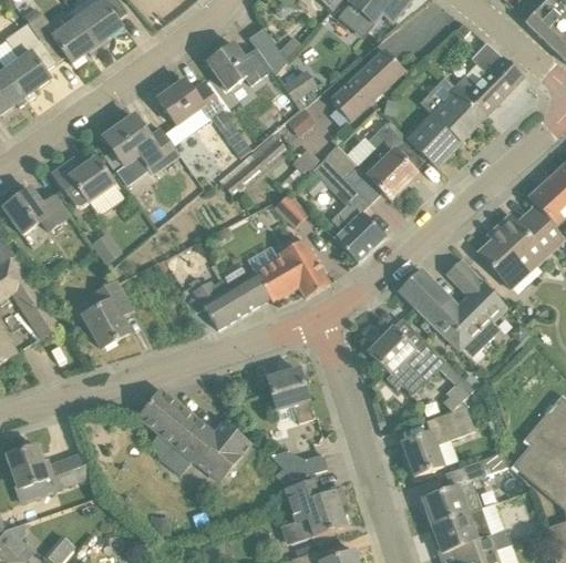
[(127,11),(119,0),(94,0),(84,0),(71,10),(99,49),(107,42),(105,39),(122,27),(116,19),(127,11)]
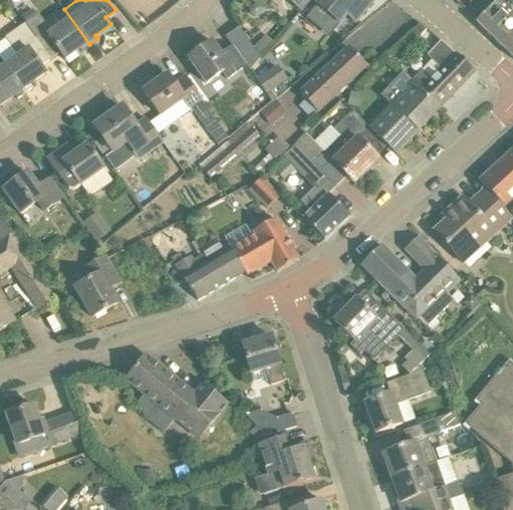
[(353,21),(370,0),(316,0),(314,2),(315,3),(305,15),(317,25),(327,13),(339,23),(346,15),(353,21)]
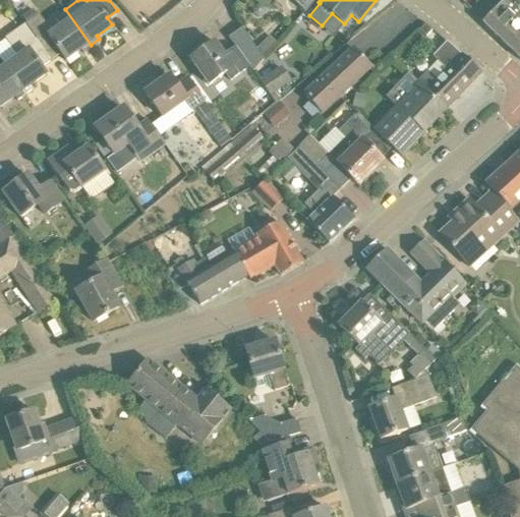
[(519,56),(519,6),(513,0),(501,0),(482,19),(519,56)]
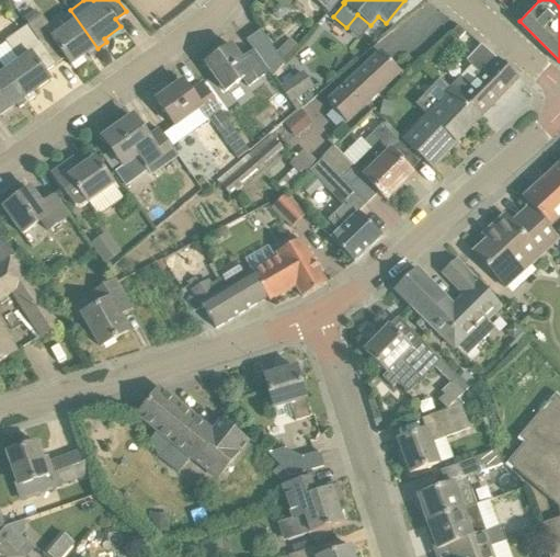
[(98,48),(70,10),(49,25),(41,12),(38,14),(34,8),(23,15),(29,22),(26,23),(54,63),(65,55),(70,63),(87,50),(90,54),(98,48)]
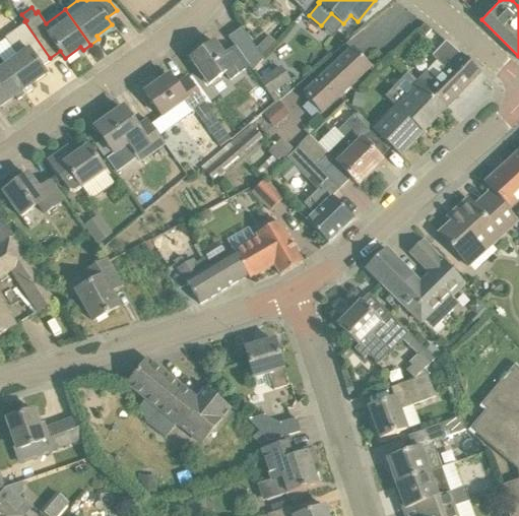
[(41,64),(50,58),(24,21),(4,36),(16,54),(3,63),(24,91),(33,86),(30,82),(46,71),(41,64)]
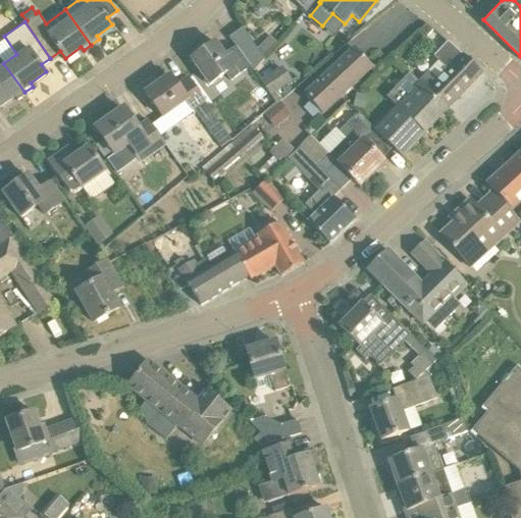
[(420,27),(426,34),(432,28),(425,21),(420,27)]
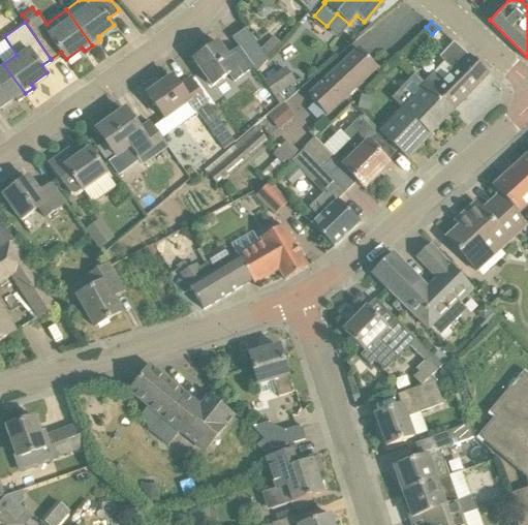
[(255,69),(268,58),(245,26),(231,35),(253,66),(255,69)]
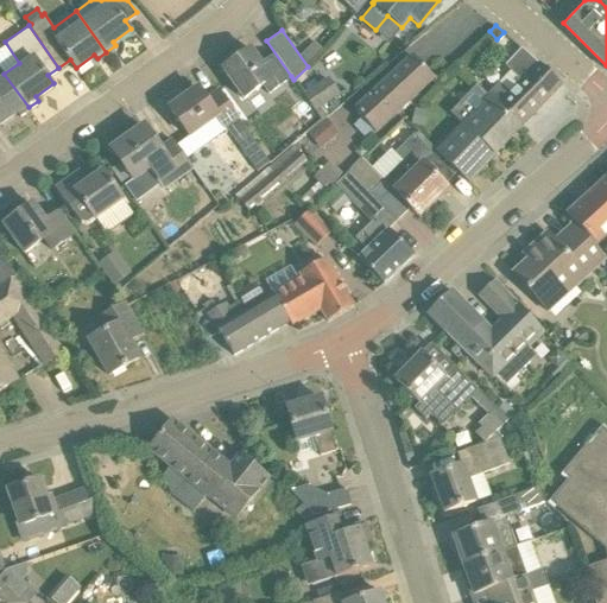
[(520,124),(561,81),(520,45),(504,63),(519,77),(507,89),(498,81),(487,91),(487,93),(520,124)]
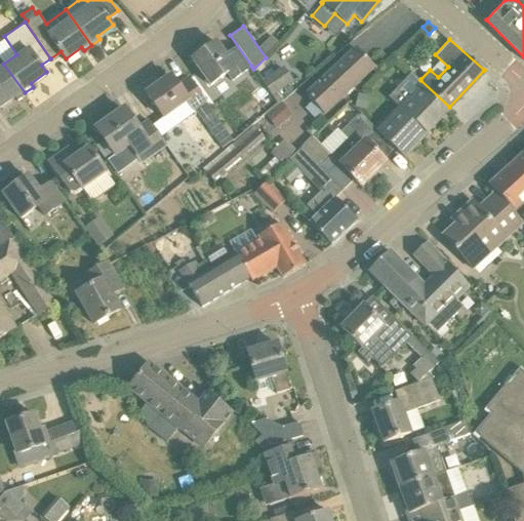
[(227,54),(226,53),(216,40),(192,57),(204,74),(202,75),(208,84),(226,71),(232,80),(251,66),(238,46),(227,54)]
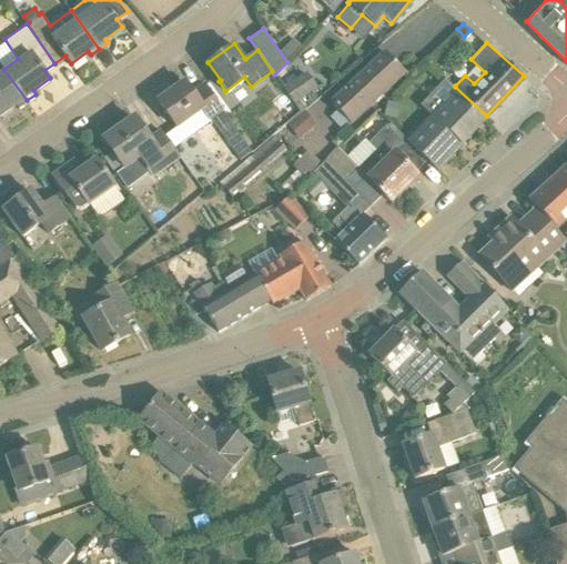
[(387,86),(404,71),(384,49),(330,100),(351,122),(387,86)]
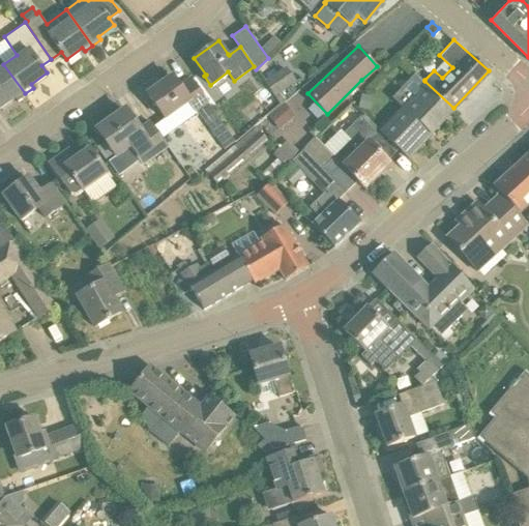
[(17,99),(25,93),(3,64),(0,66),(0,105),(15,95),(17,99)]
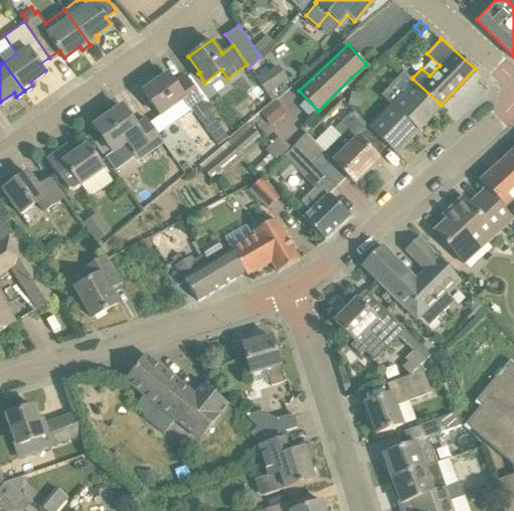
[(277,63),(255,77),(266,93),(272,89),(287,78),(277,63)]
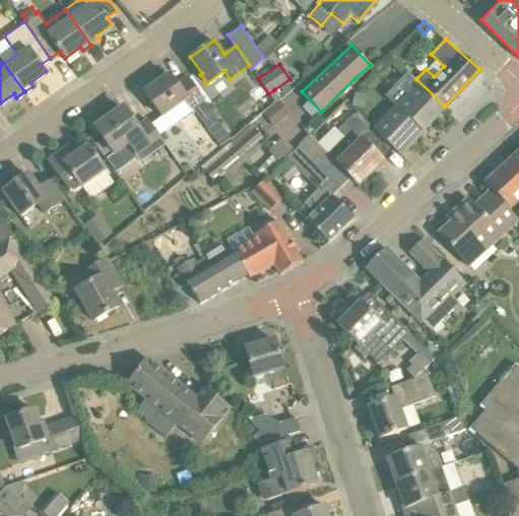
[(416,79),(416,78),(407,69),(385,93),(394,103),(372,126),(400,153),(445,106),(416,79)]
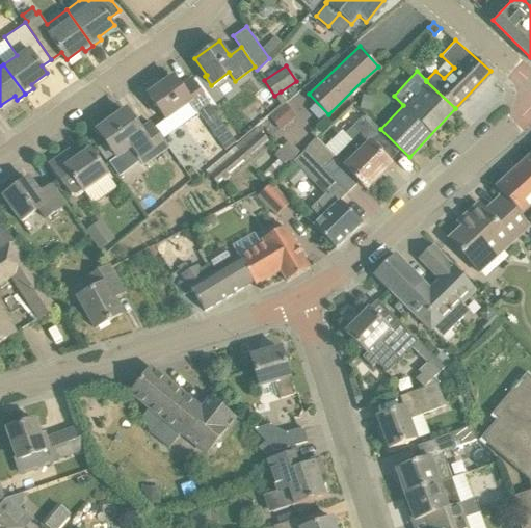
[(215,111),(190,76),(180,84),(173,74),(148,94),(176,128),(197,112),(196,110),(196,109),(204,120),(224,147),(236,139),(215,111)]
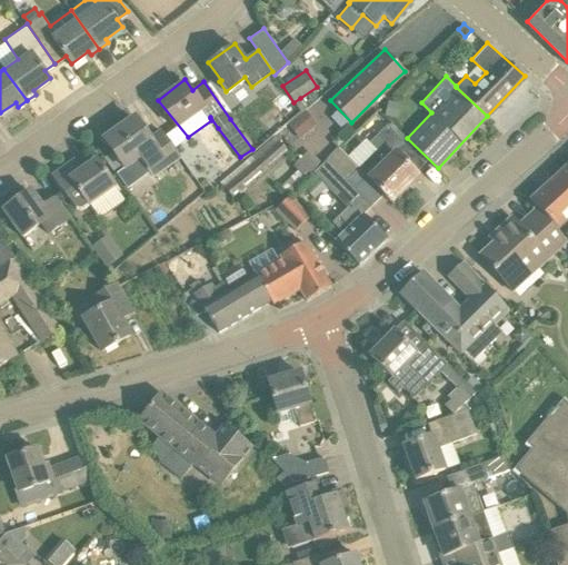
[(300,98),(294,102),(300,110),(306,106),(300,98)]
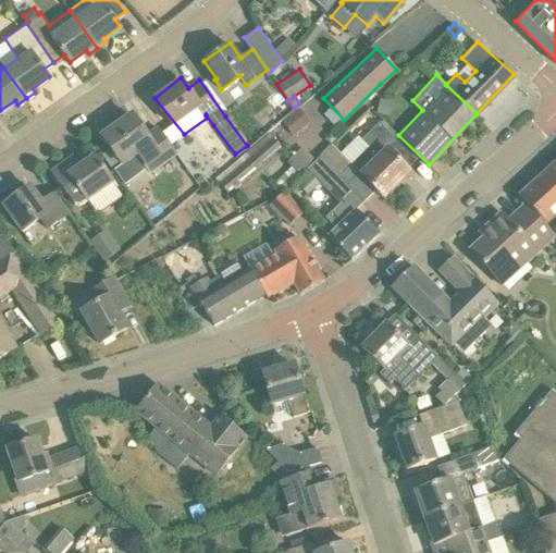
[(377,110),(390,112),(392,99),(379,97),(377,110)]
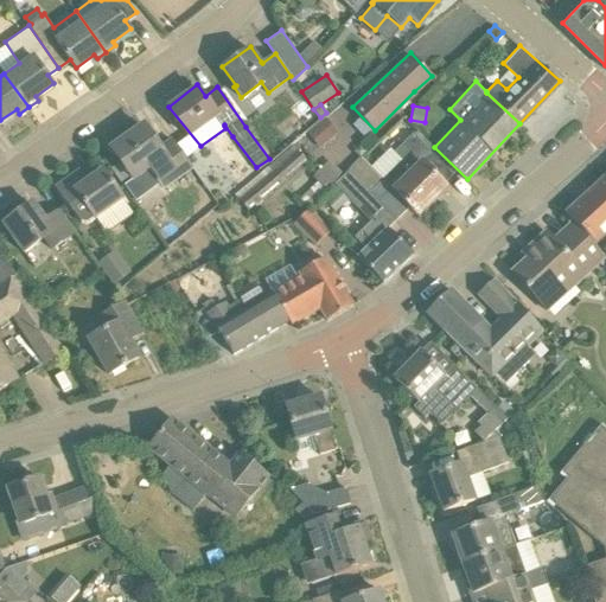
[(325,115),(307,132),(319,146),(337,130),(325,115)]
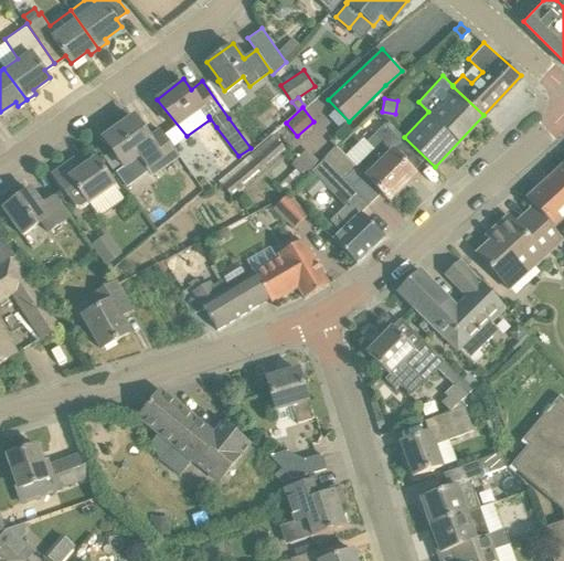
[(180,155),(159,127),(159,128),(149,137),(132,115),(103,136),(125,167),(138,157),(151,176),(180,155)]
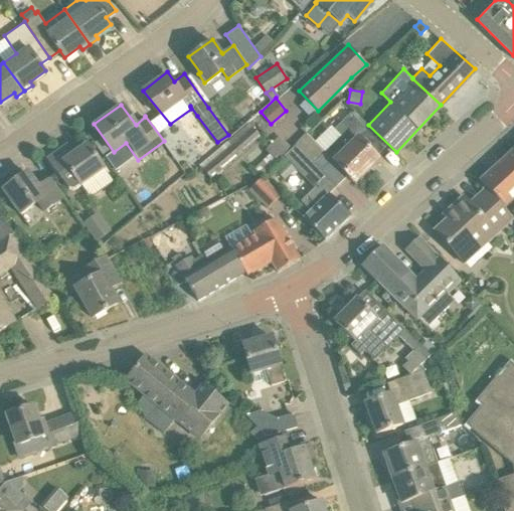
[(378,158),(364,144),(355,134),(362,126),(350,113),(349,112),(333,128),(339,135),(324,150),(347,173),(354,181),(378,158)]
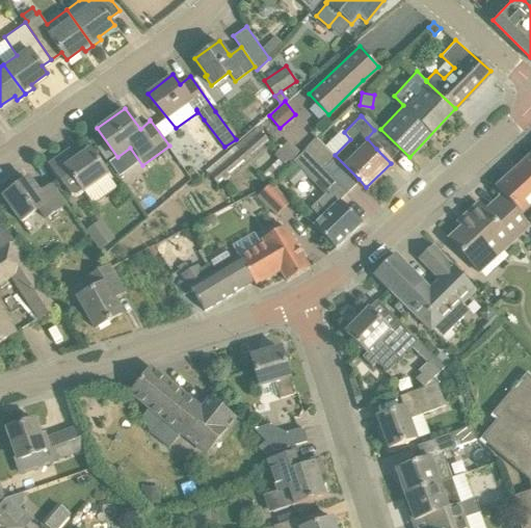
[(315,136),(316,135),(321,130),(320,129),(315,124),(309,130),(314,135),(315,136)]
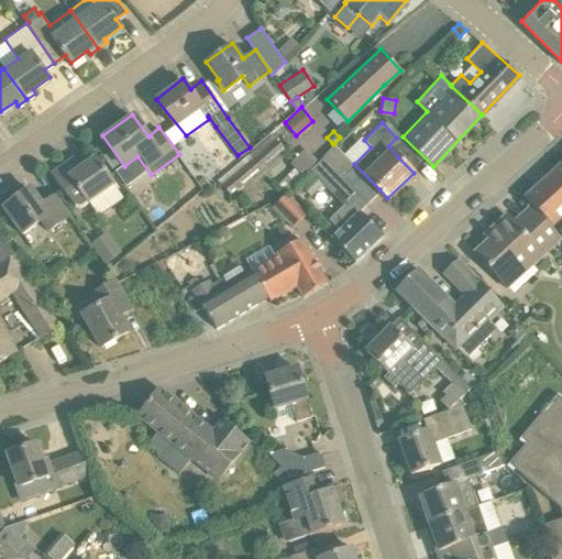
[(271,133),(217,178),(229,194),(283,148),(271,133)]
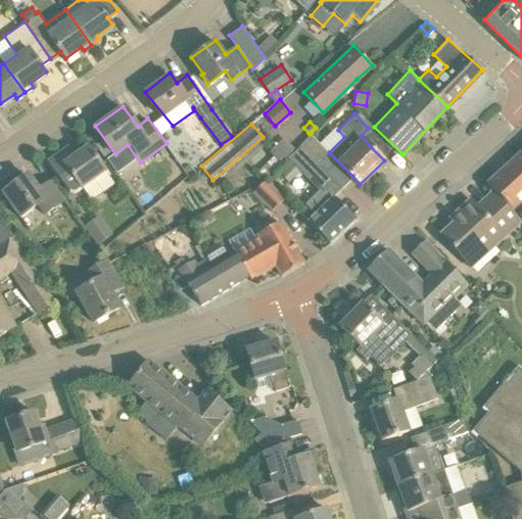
[(317,163),(329,152),(310,134),(299,143),(299,144),(298,145),(317,163)]
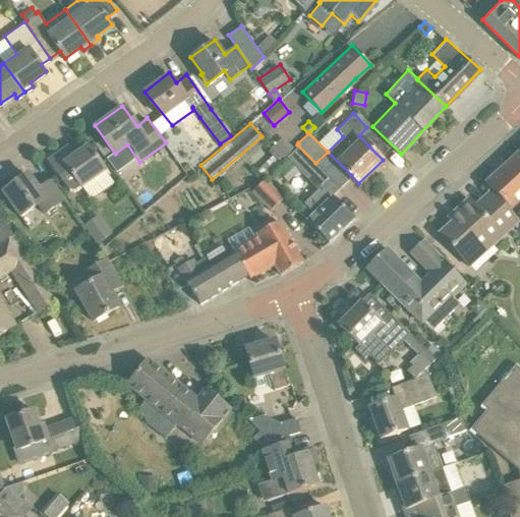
[(272,154),(280,162),(285,157),(288,155),(276,141),(268,150),(272,154)]
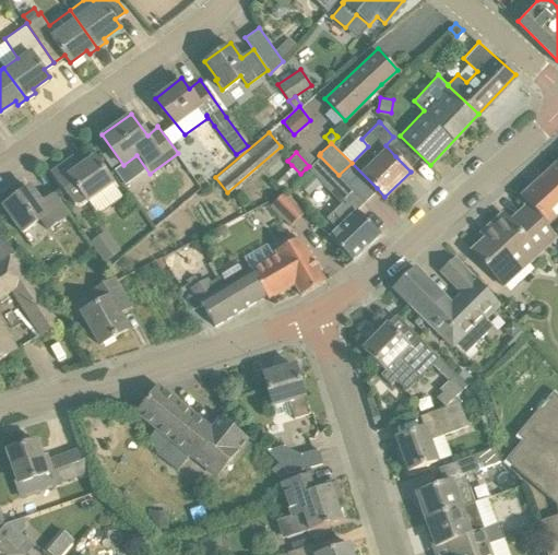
[(114,182),(106,172),(94,154),(80,165),(72,154),(50,170),(74,204),(80,204),(85,201),(86,202),(114,182)]
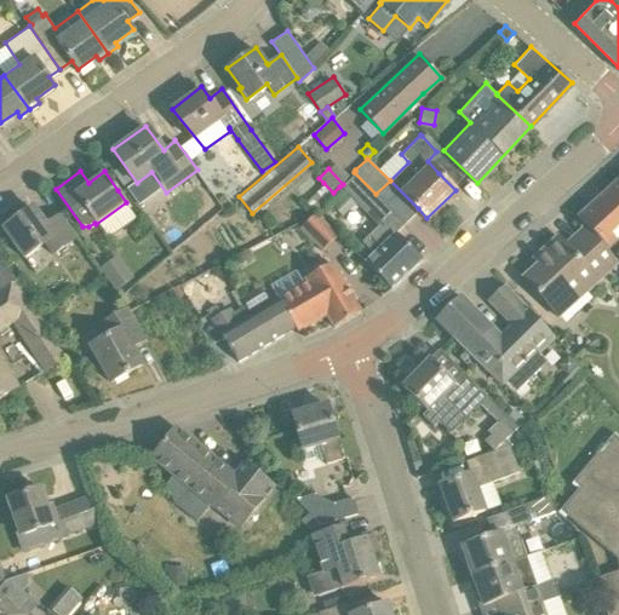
[(343,184),(339,187),(378,224),(361,241),(372,252),(365,259),(391,287),(420,258),(395,231),(403,223),(376,194),(354,172),(350,177),(343,184)]
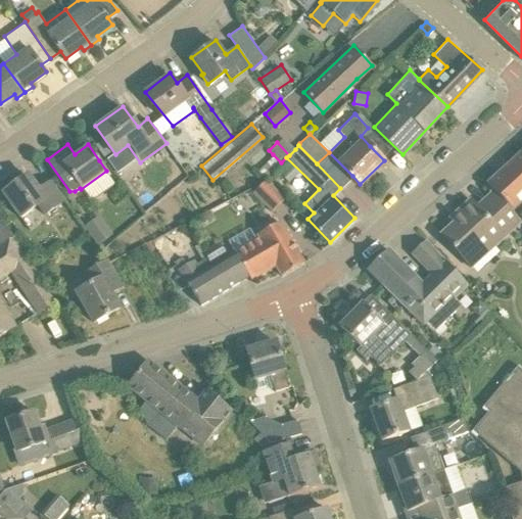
[(486,183),(492,190),(513,209),(521,202),(515,196),(521,189),(521,149),(486,183)]
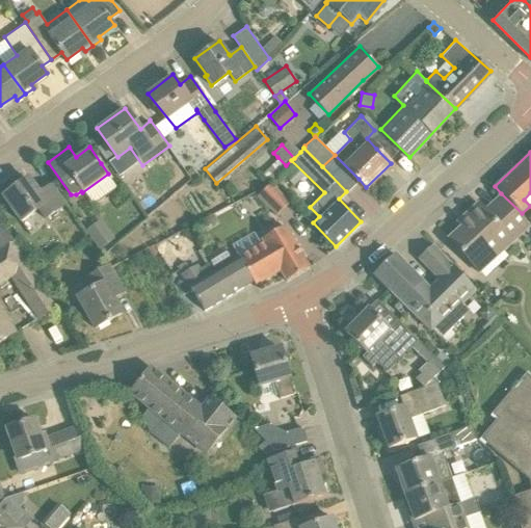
[(270,181),(286,165),(277,157),(270,163),(262,170),(270,181)]
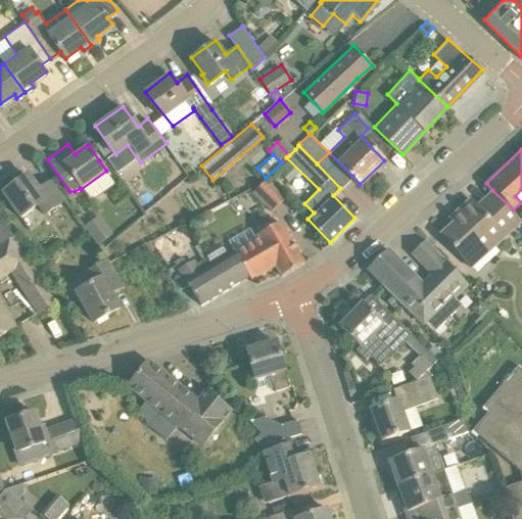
[(288,181),(298,170),(290,161),(280,172),(288,181)]
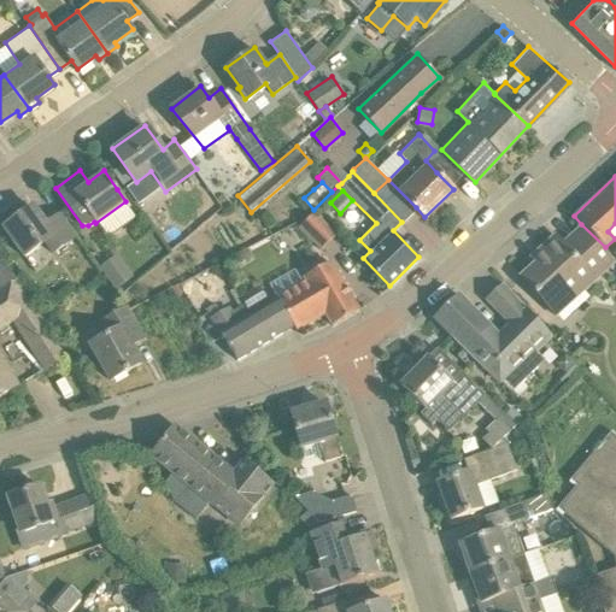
[(76,236),(59,212),(45,223),(33,204),(4,224),(25,256),(44,243),(51,254),(76,236)]
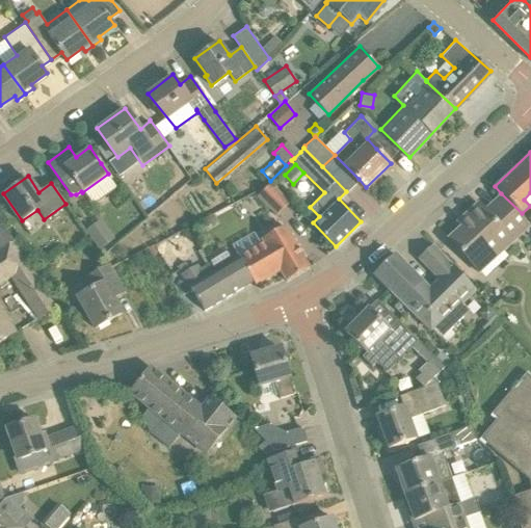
[(289,202),(270,182),(257,195),(275,214),(289,202)]
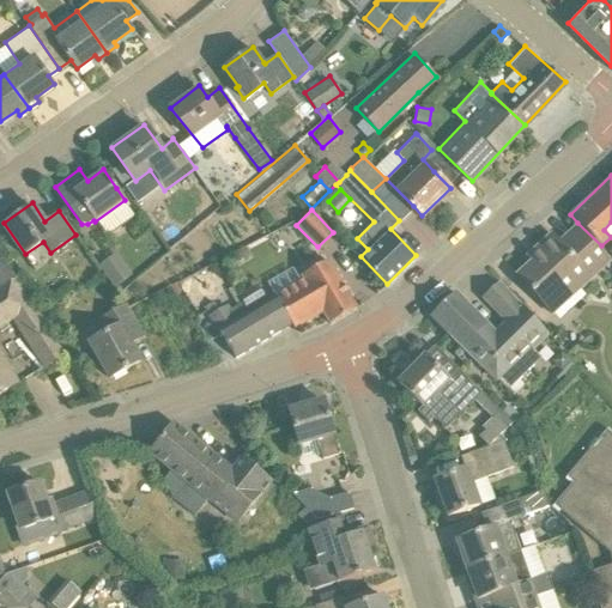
[(611,259),(600,247),(601,245),(577,223),(558,239),(551,231),(535,245),(540,250),(531,259),(527,254),(526,255),(531,260),(516,272),(553,312),(611,259)]
